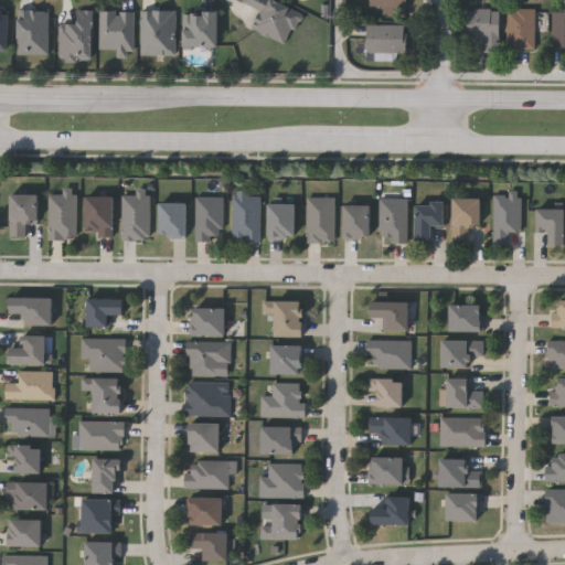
[(369,4),(369,0),(405,0),(405,12),(383,11),(383,4),(369,4)]
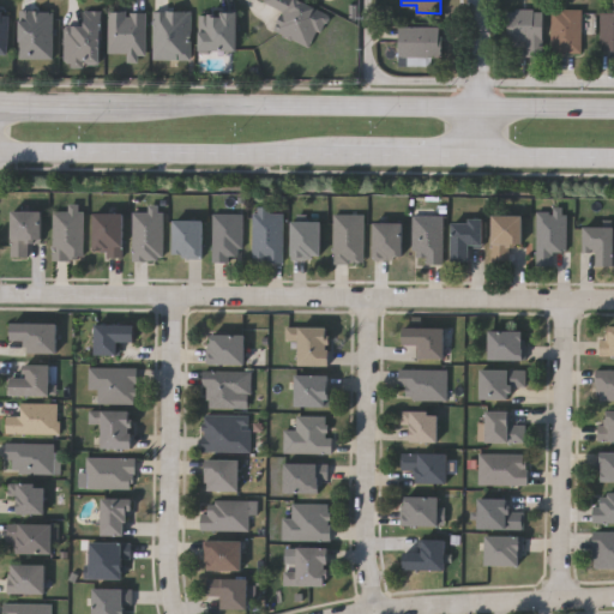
[(542,7),(542,54),(527,54),(527,42),(507,42),(507,7),(542,7)]
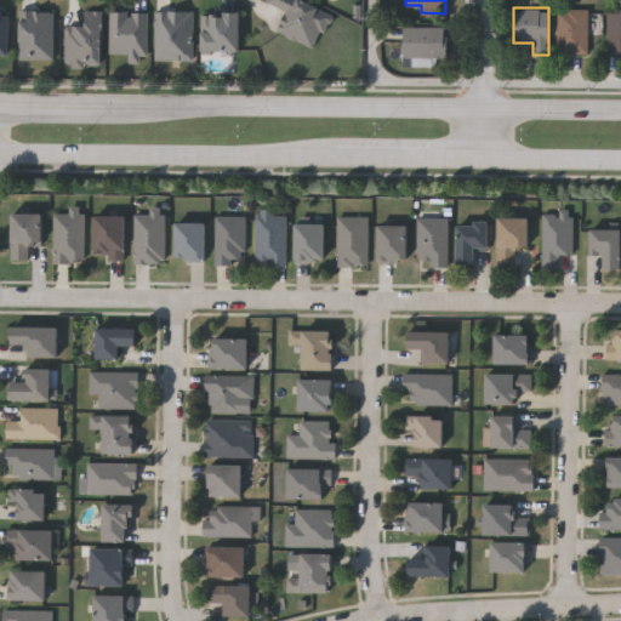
[(588,7),(588,52),(557,52),(557,7),(588,7)]
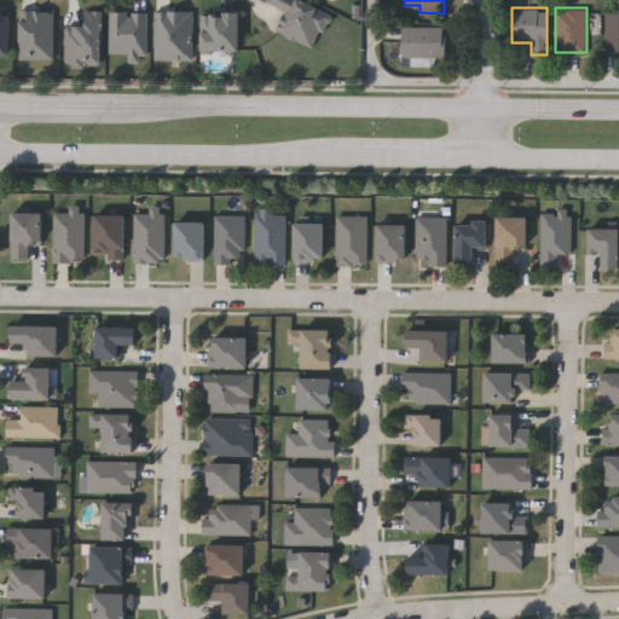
[(618,48),(605,48),(605,9),(618,9),(618,48)]
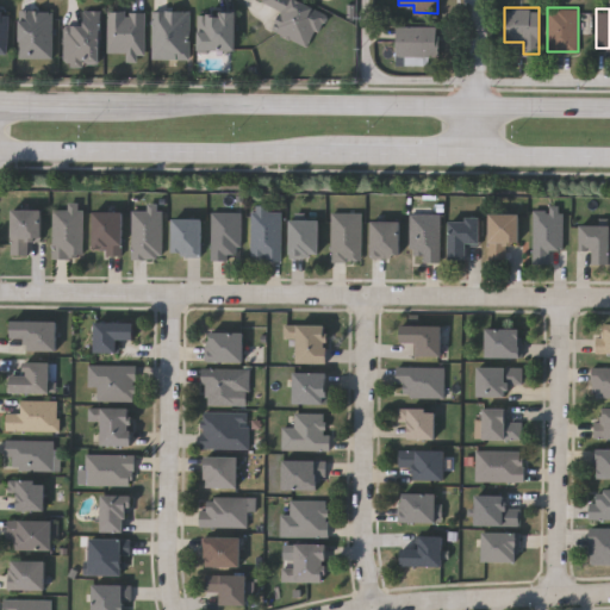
[(0,55),(12,55),(12,11),(0,10),(0,55)]
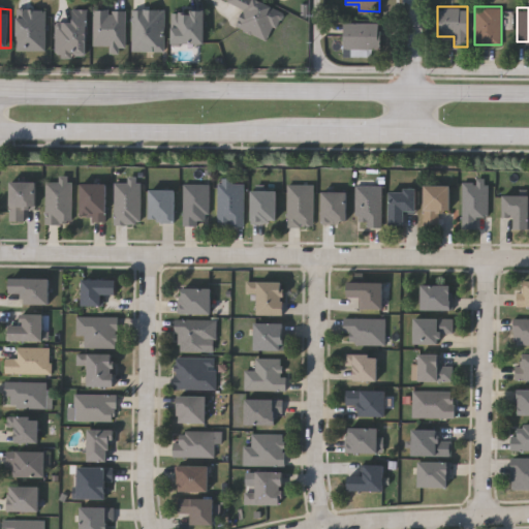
[(125,9),(125,53),(110,53),(110,45),(93,45),(93,9),(125,9)]
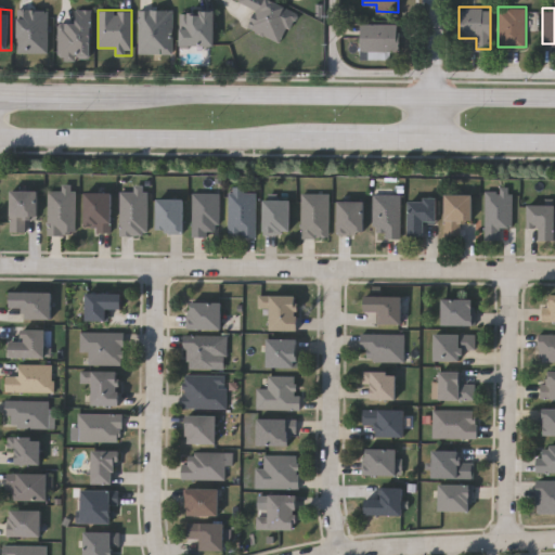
[(172,54),(140,54),(140,10),(172,10),(172,54)]
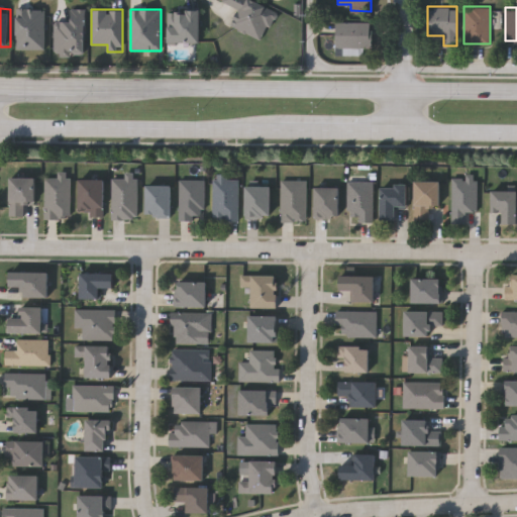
[(169,10),(200,10),(200,42),(169,42),(169,10)]
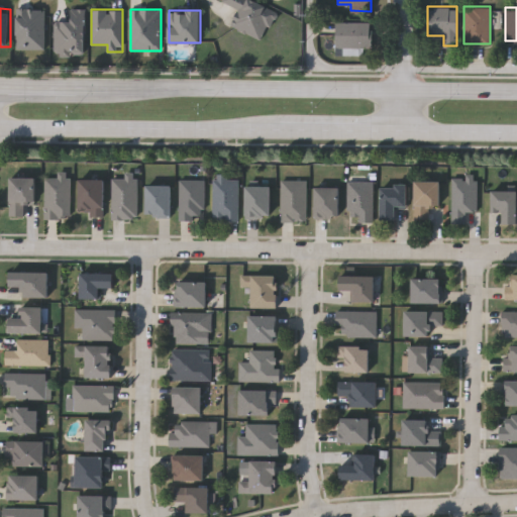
[(370,21),(370,47),(335,47),(335,21),(370,21)]
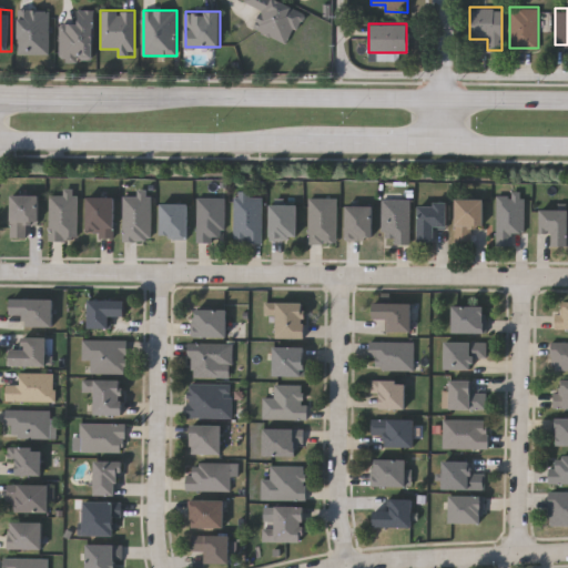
[(262,242),(234,242),(234,192),(250,192),(250,198),(262,198),(262,242)]
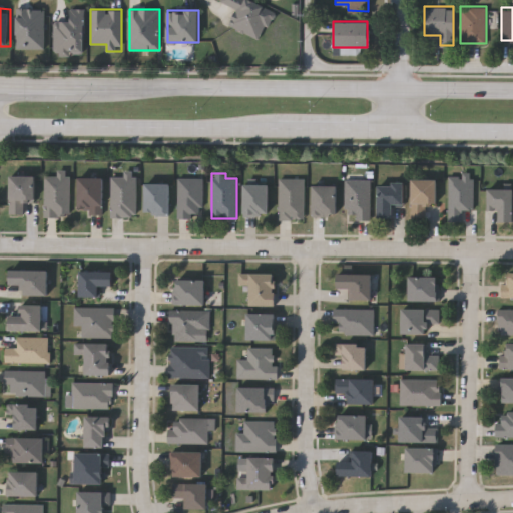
[(473,210),(462,210),(462,222),(448,222),(448,175),(473,175),(473,210)]
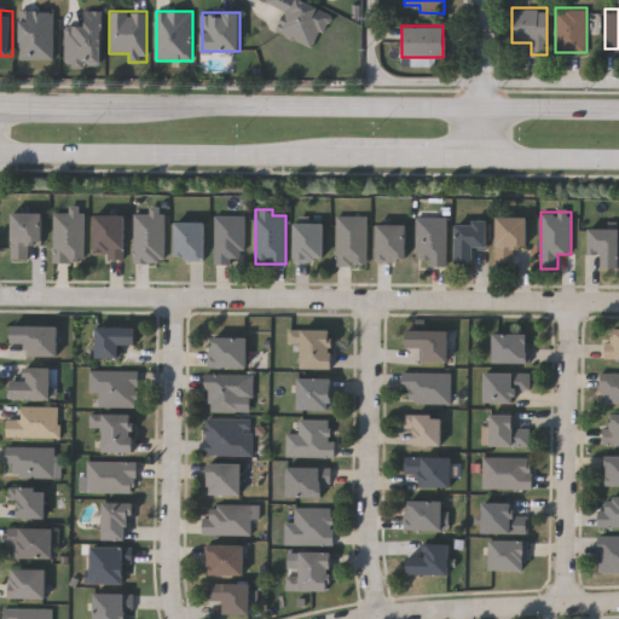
[(42,244),(29,244),(29,260),(12,260),(12,213),(42,213),(42,244)]
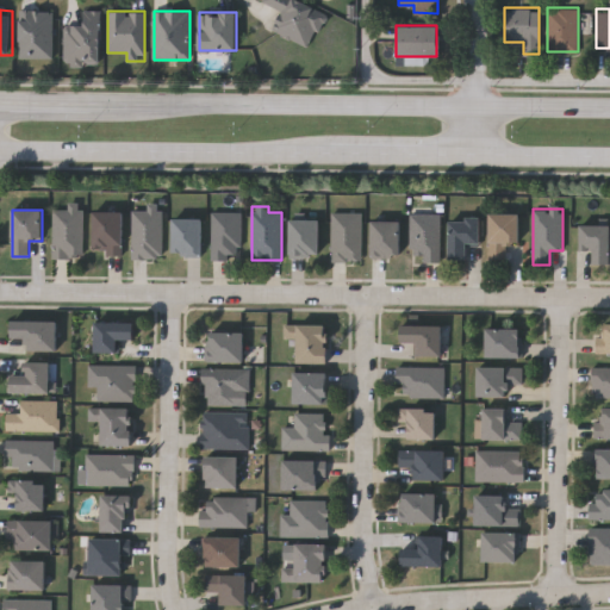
[(53,210),(83,210),(83,257),(53,257),(53,210)]
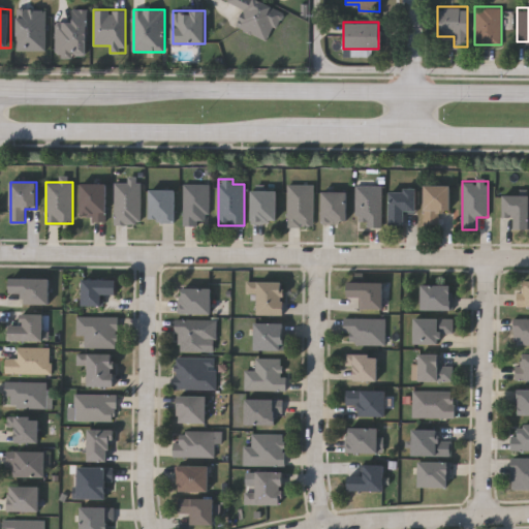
[(107,184),(107,220),(82,220),(82,184),(107,184)]
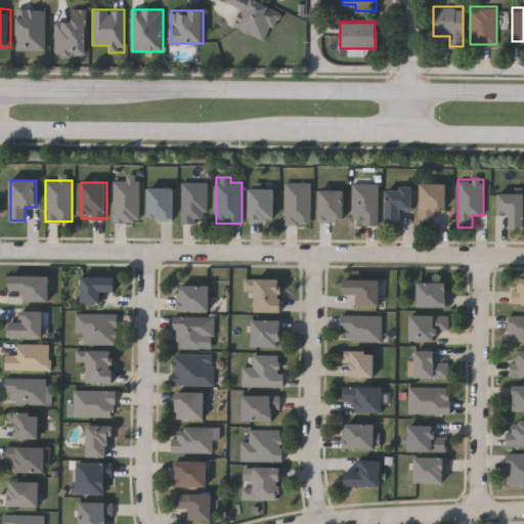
[(114,221),(114,182),(138,182),(138,221),(114,221)]
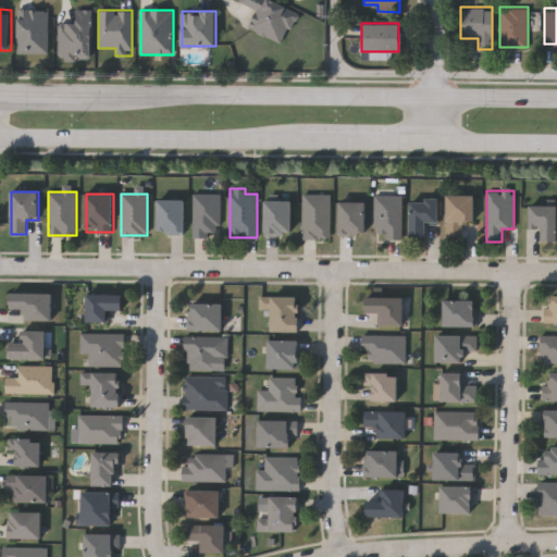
[(221,194),(221,237),(194,237),(194,194),(221,194)]
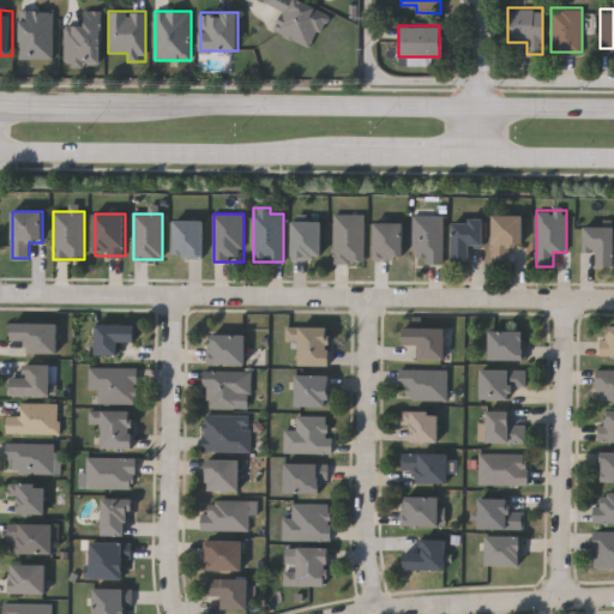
[(365,214),(365,264),(335,264),(335,214),(365,214)]
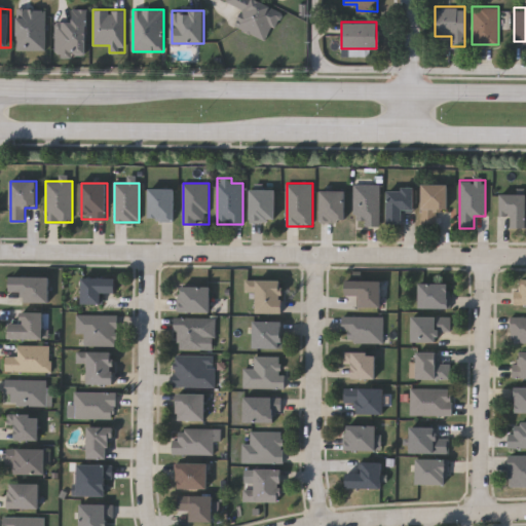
[(380,185),(380,225),(354,225),(354,185),(380,185)]
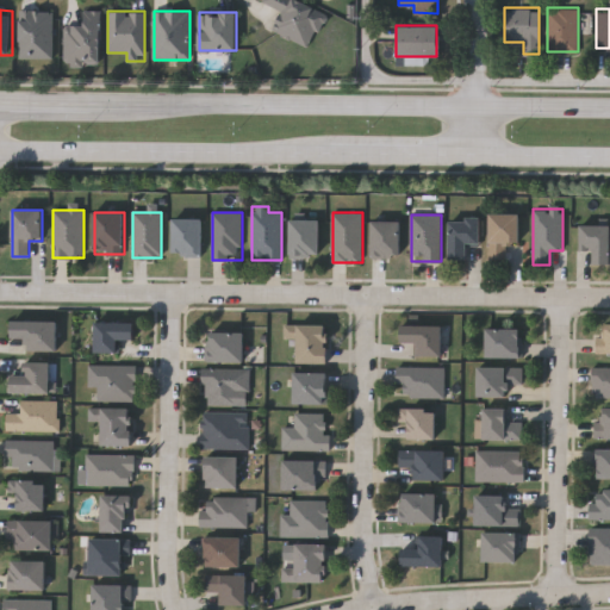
[(521,215),(521,244),(506,244),(506,260),(490,260),(490,215),(521,215)]
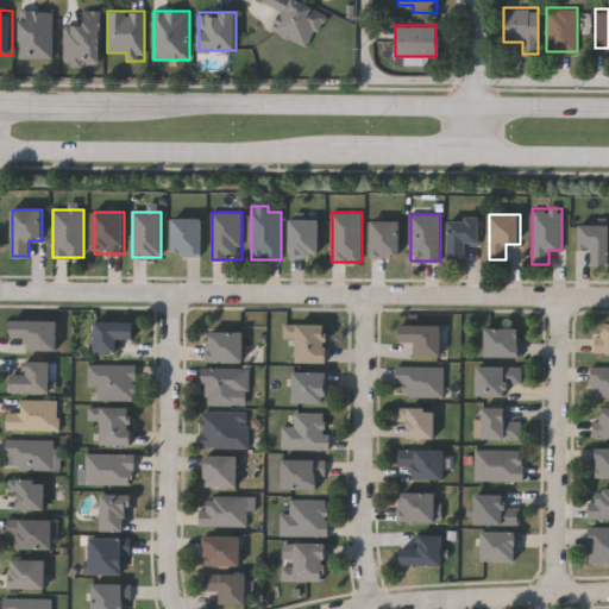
[(479,245),(466,245),(466,258),(450,258),(450,218),(479,218),(479,245)]
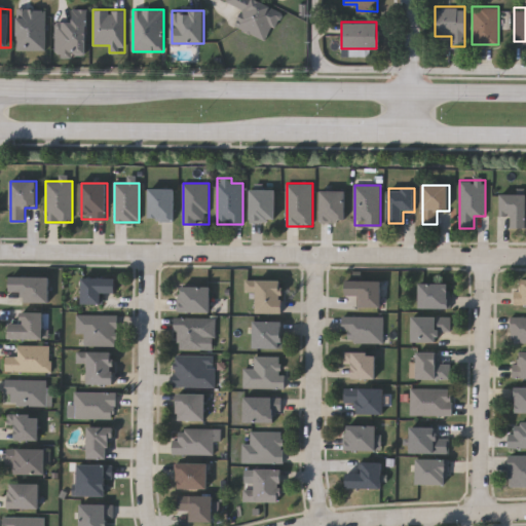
[(175,189),(175,220),(149,220),(149,189),(175,189)]
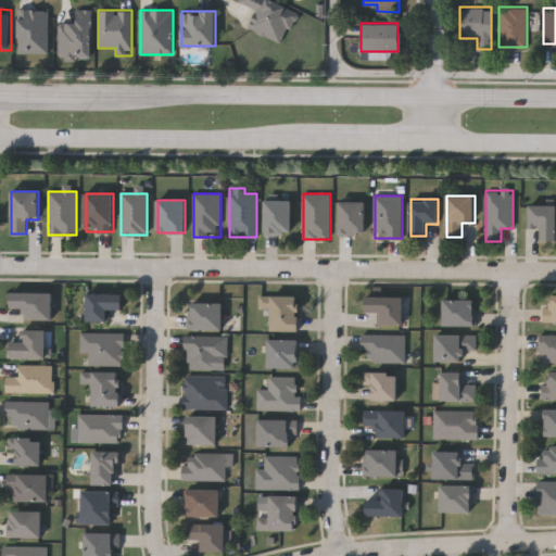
[(292,200),(292,234),(265,234),(265,200),(292,200)]
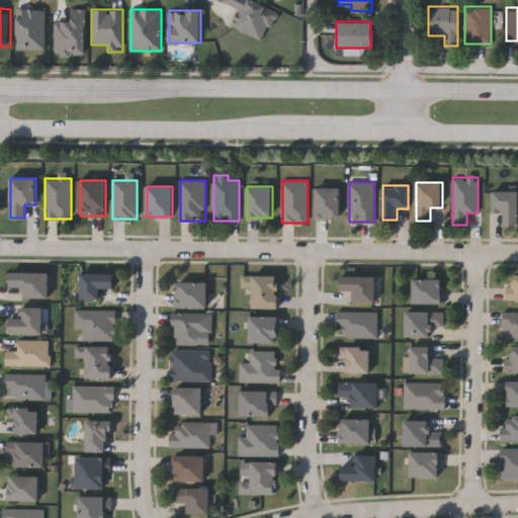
[(341,187),(341,219),(316,219),(316,187),(341,187)]
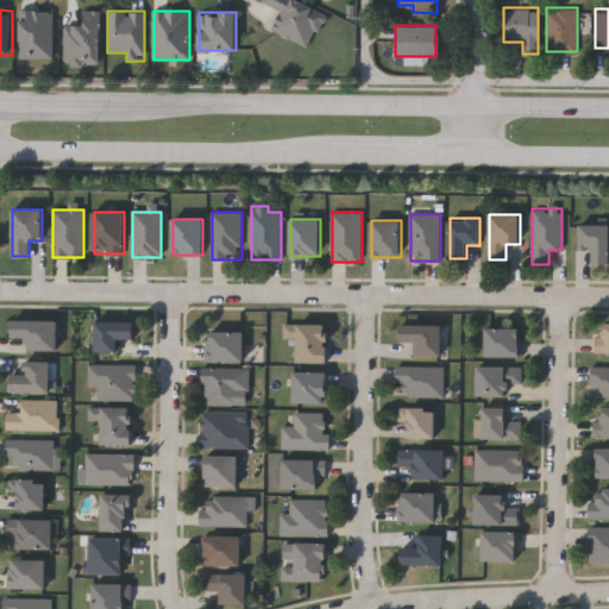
[(608,225),(608,264),(594,264),(594,249),(581,249),(581,225),(608,225)]
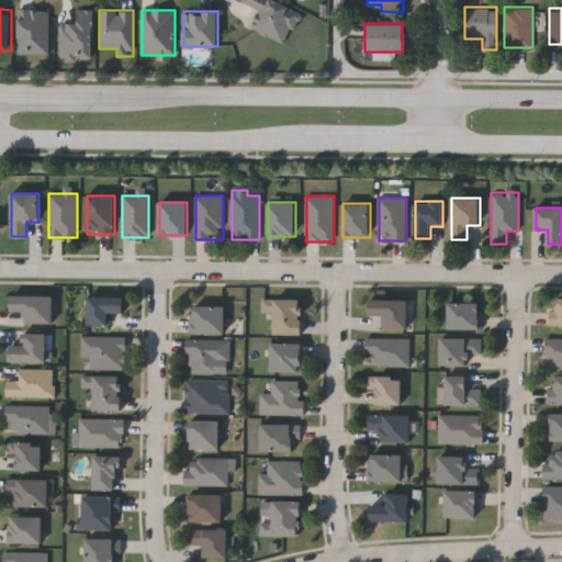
[(25,323),(25,310),(11,310),(11,295),(53,295),(53,323),(25,323)]
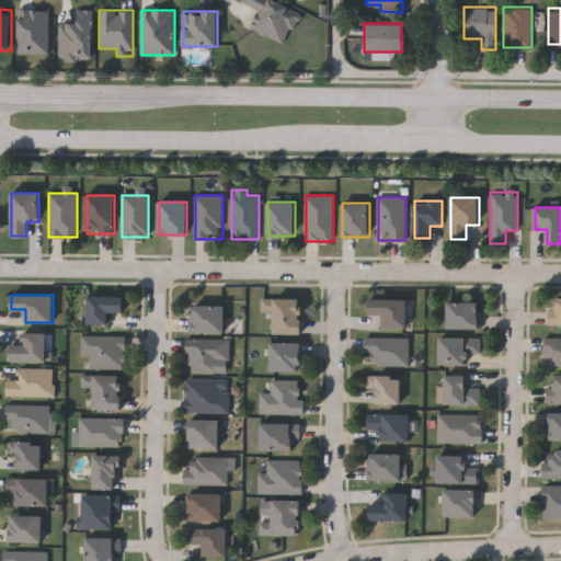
[(88,296),(124,296),(124,311),(109,311),(109,324),(88,324),(88,296)]
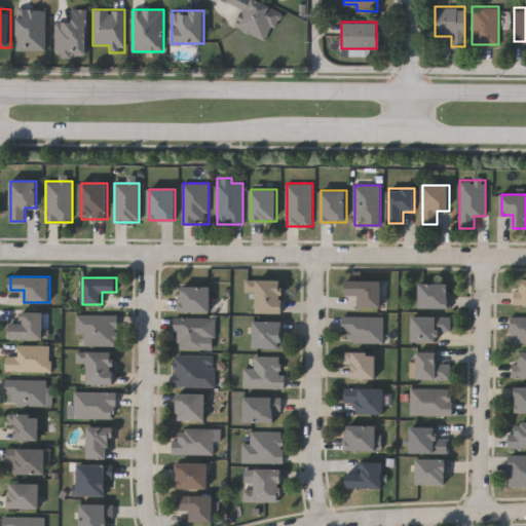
[(525,304),(516,304),(516,279),(525,279),(525,304)]
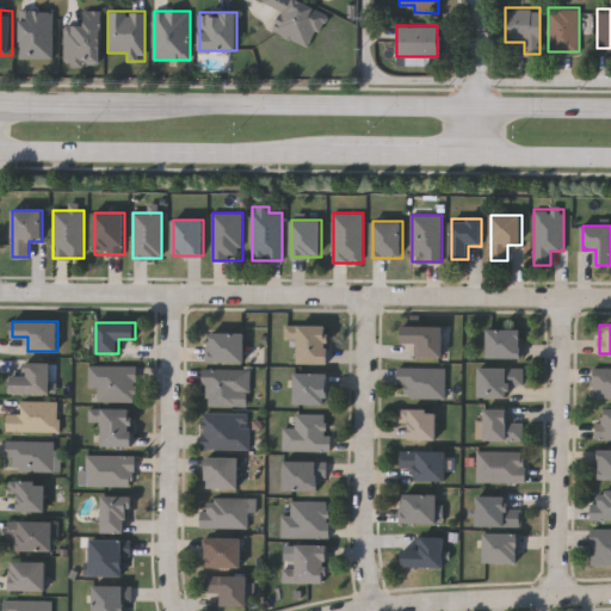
[(327,326),(327,364),(298,364),(298,337),(287,337),(287,326),(327,326)]
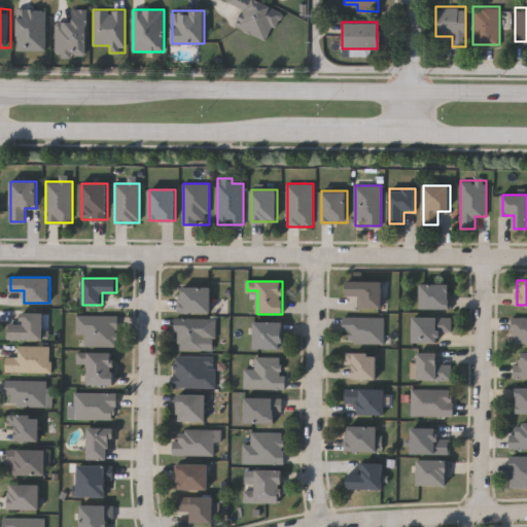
[(382,307),(362,307),(362,295),(347,295),(347,281),(382,281),(382,307)]
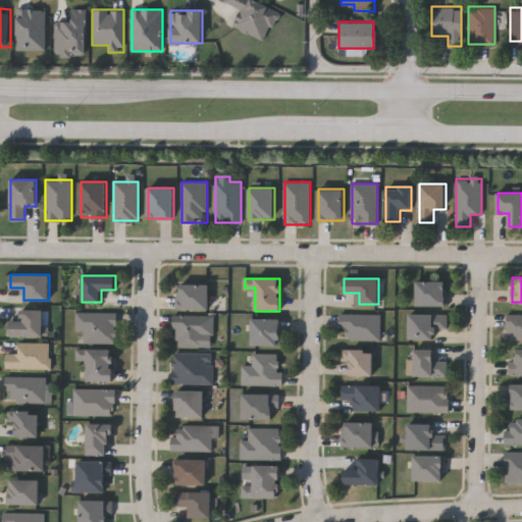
[(447,281),(447,306),(417,306),(417,281),(447,281)]
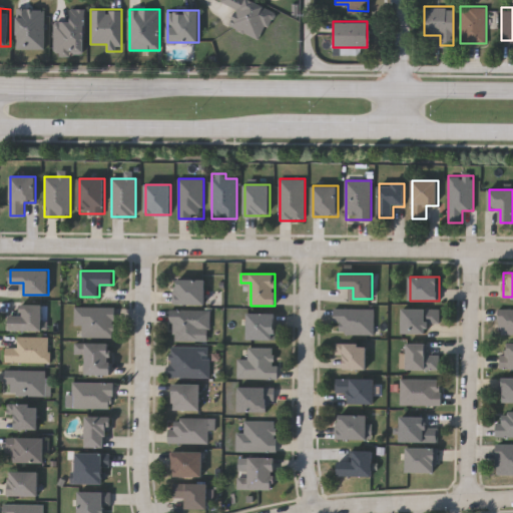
[(205,280),(205,304),(175,304),(175,280),(205,280)]
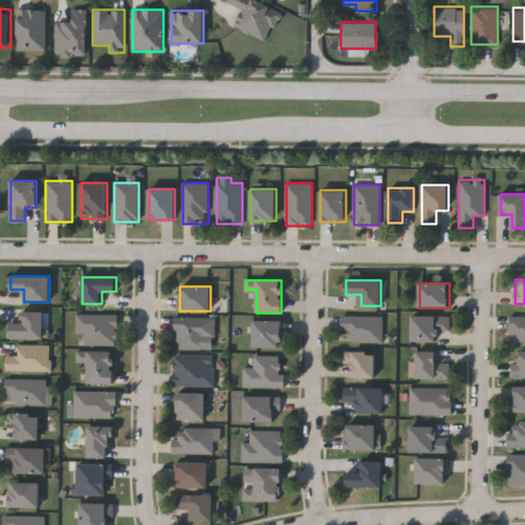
[(44,337),(8,337),(8,321),(22,321),(22,311),(44,311),(44,337)]
